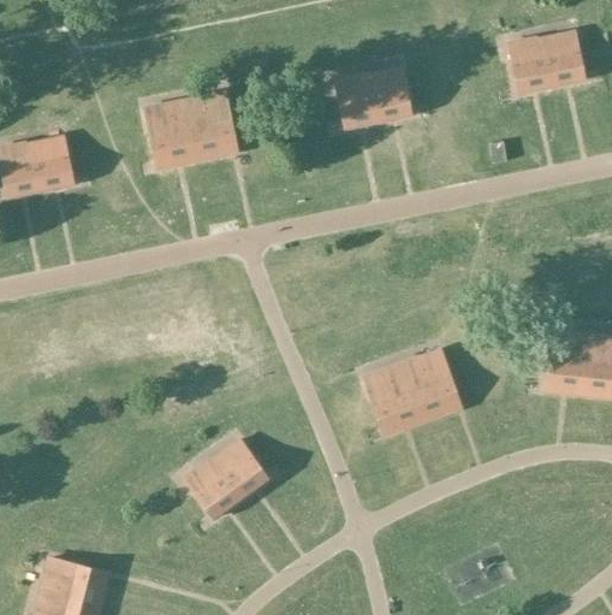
[(576,31),(544,39),(553,87),(586,80),(576,31)]
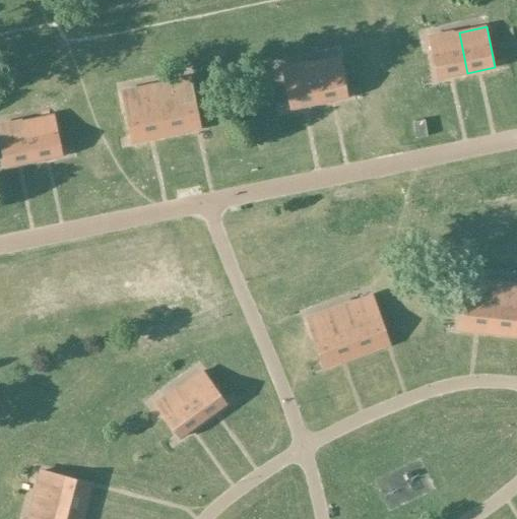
[(459,33),(432,38),(440,78),(467,73),(459,33)]
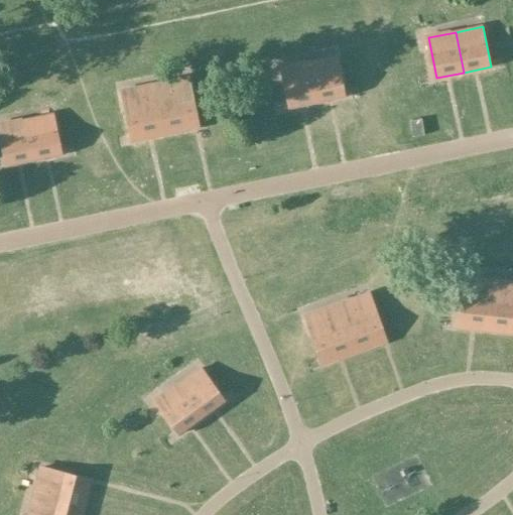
[(338,56),(310,61),(318,102),(346,97),(338,56)]
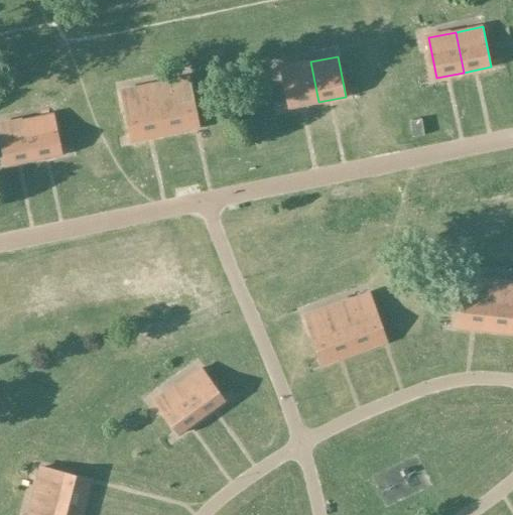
[(310,61),(283,68),(291,108),(318,102),(310,61)]
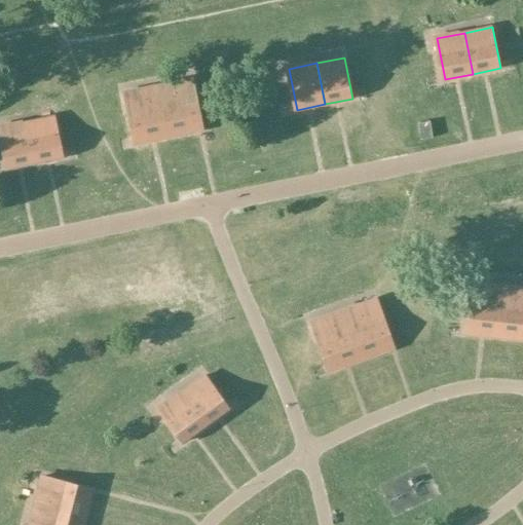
[(194,80),(160,86),(171,136),(201,129),(195,99),(197,98),(194,80)]
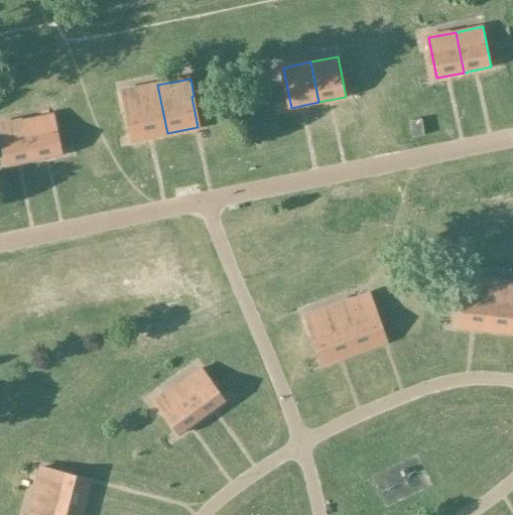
[(157,85),(124,92),(127,107),(130,107),(137,139),(167,133),(157,85)]
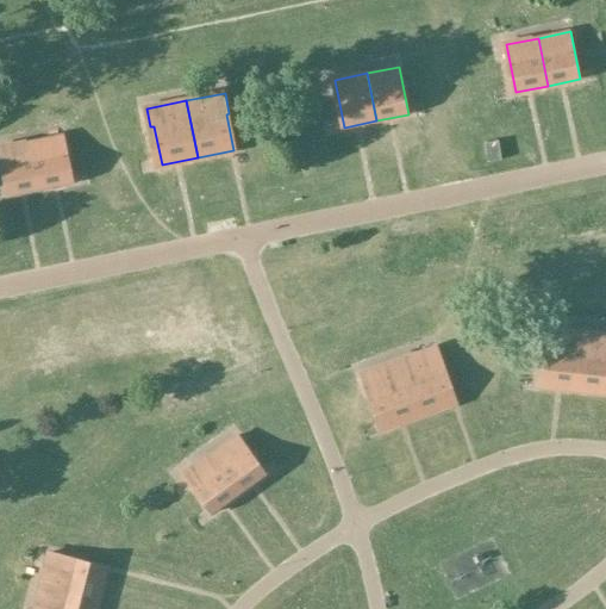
[(489,161),(503,160),(499,134),(486,136),(489,161)]
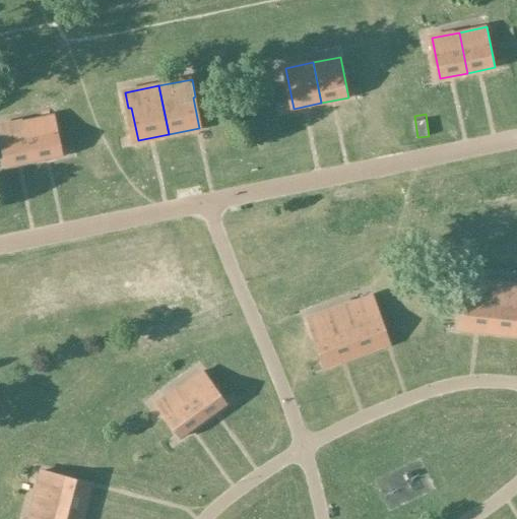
[(55,115),(27,121),(37,161),(64,155),(55,115)]
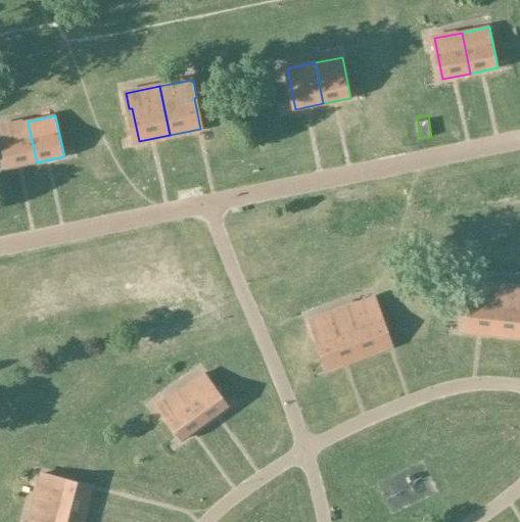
[(28,122),(0,128),(8,169),(37,162),(28,122)]
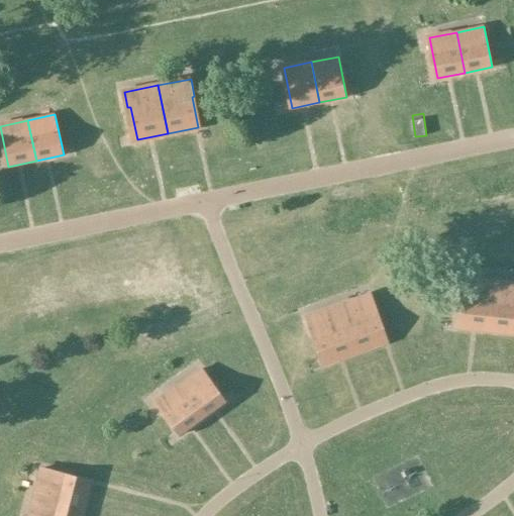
[(497,281),(463,277),(460,293),(464,293),(460,326),(491,330),(497,281)]
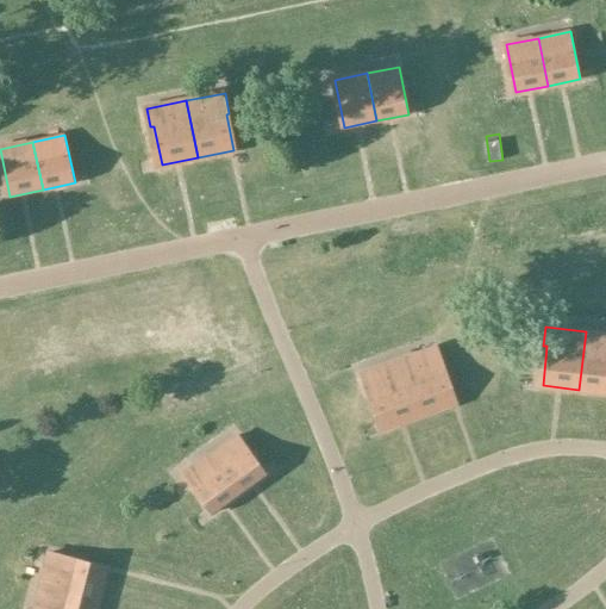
[(605,334),(586,331),(579,390),(605,392),(605,334)]
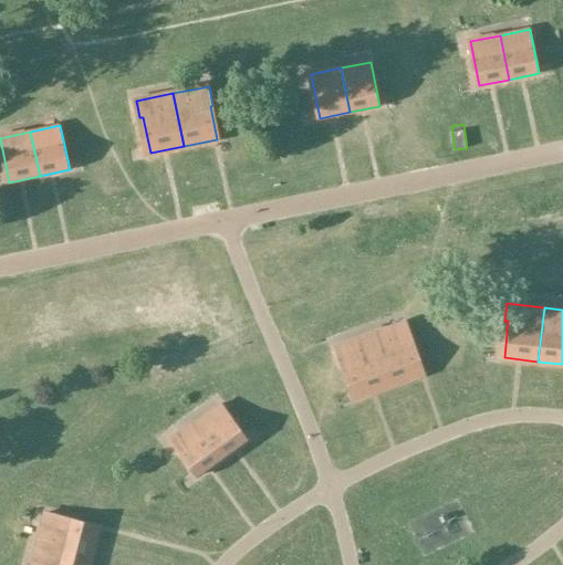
[(408,323),(373,335),(391,386),(423,375),(412,343),(415,342),(408,323)]
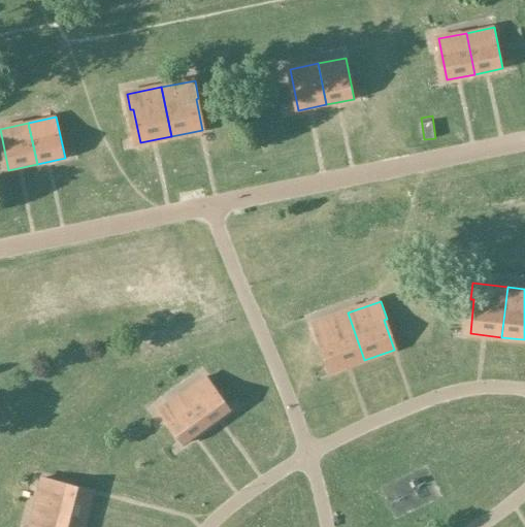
[(348,313),(315,324),(321,339),(324,338),(335,370),(364,360),(348,313)]
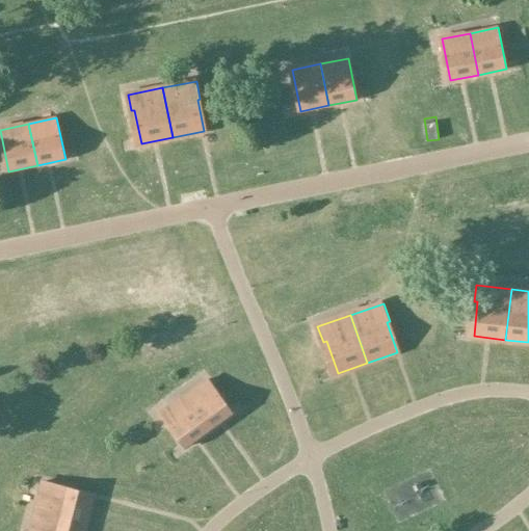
[(209,379),(186,396),(211,430),(234,414),(209,379)]
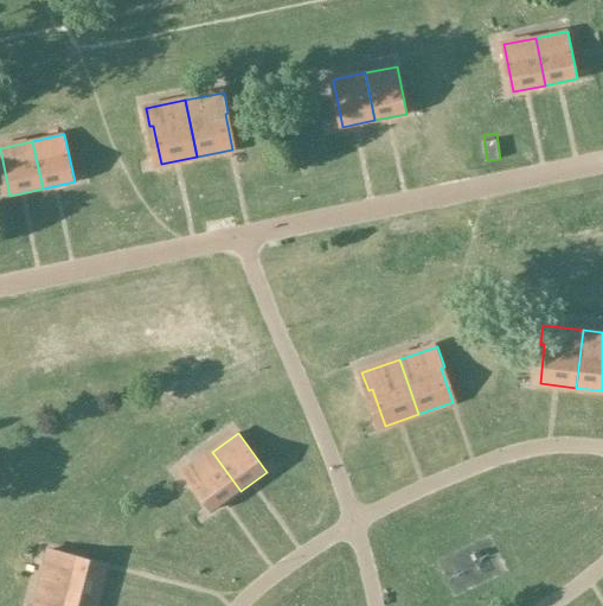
[(212,452),(186,472),(215,510),(241,491),(212,452)]
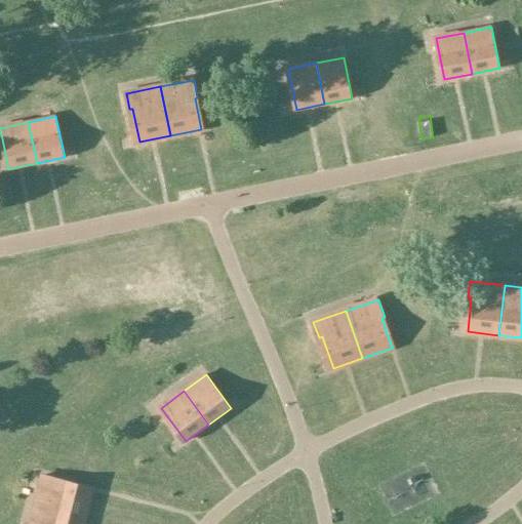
[(64,480),(45,475),(36,509),(85,521),(93,490),(63,483),(64,480)]
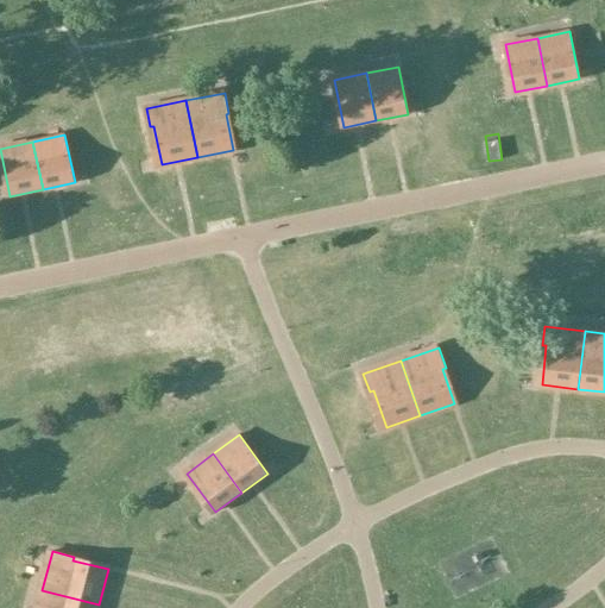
[(98,607),(99,605),(42,590),(37,607),(98,607)]
